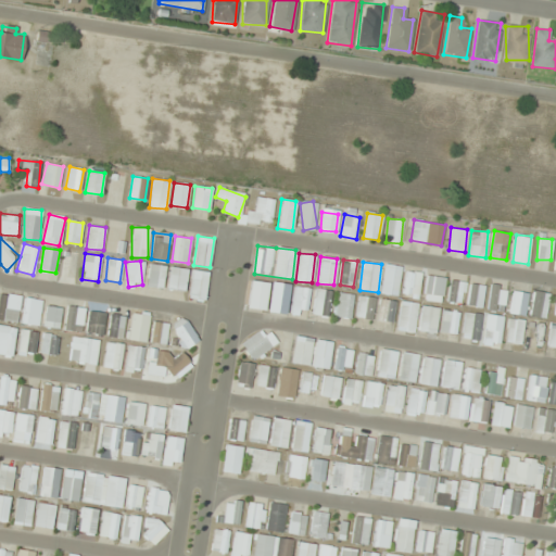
[(161,289),(165,266),(150,263),(146,286),(161,289)]
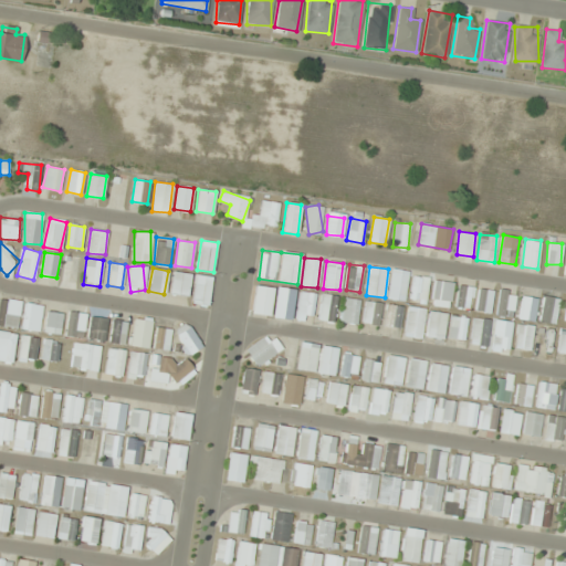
[(386,297),(402,302),(410,273),(395,269),(386,297)]
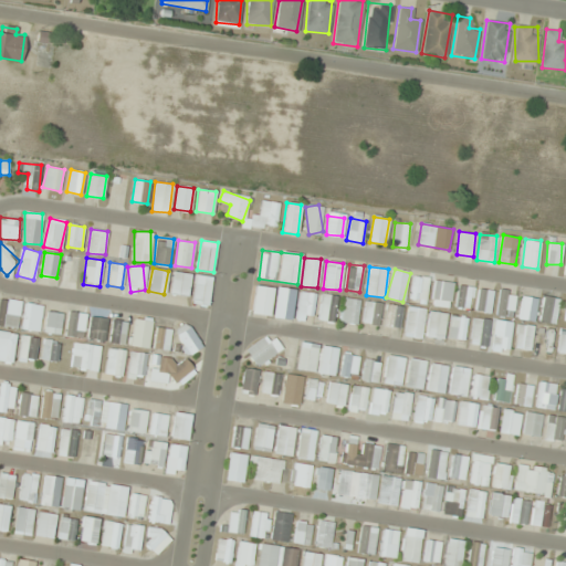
[(187,296),(190,274),(174,271),(169,293),(187,296)]
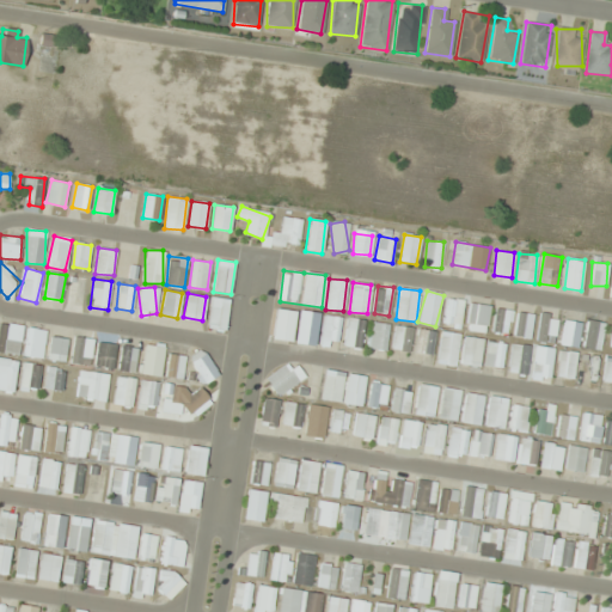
[(231,300),(213,297),(206,329),(224,332),(231,300)]
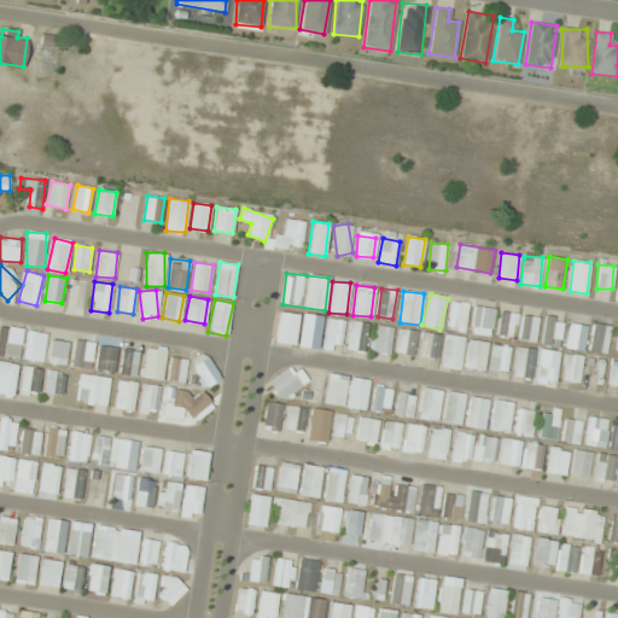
[(462,331),(471,304),(454,301),(447,326),(462,331)]
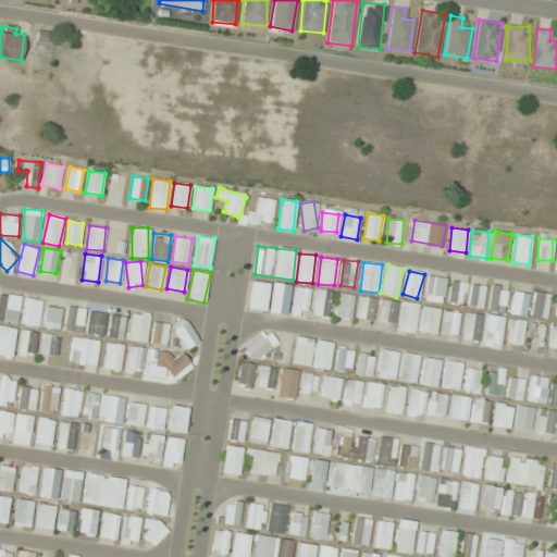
[(446,279),(428,276),(425,300),(443,302),(446,279)]
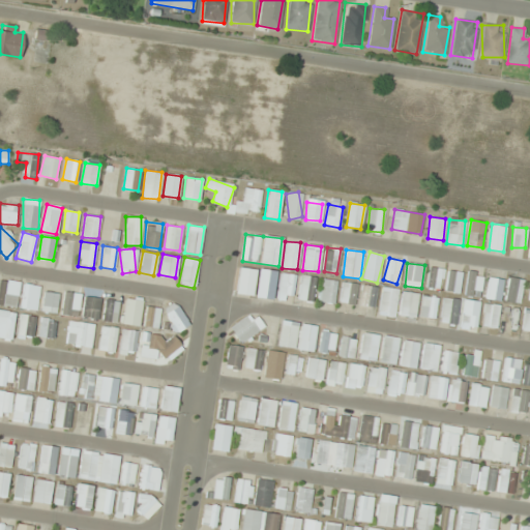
[(253,296),(255,269),(238,267),(235,294),(253,296)]
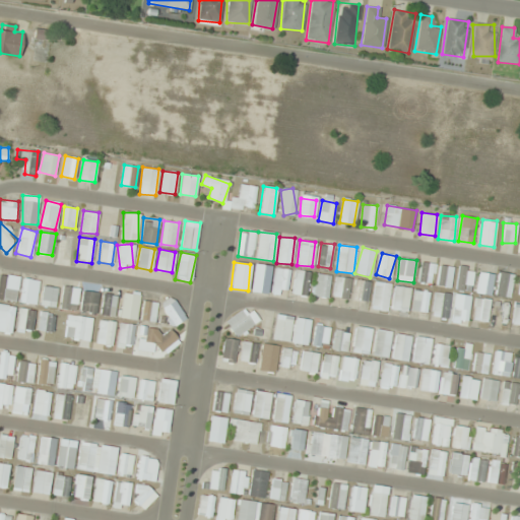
[(418,281),(431,283),(433,263),(421,262),(418,281)]
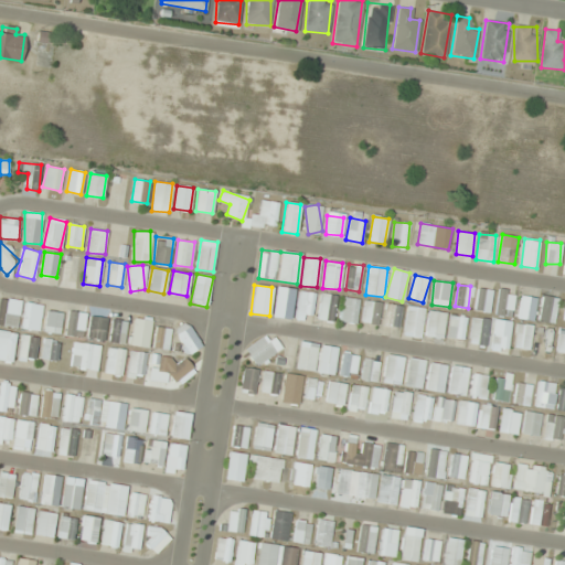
[(491,311),(492,289),(477,288),(476,311),(491,311)]
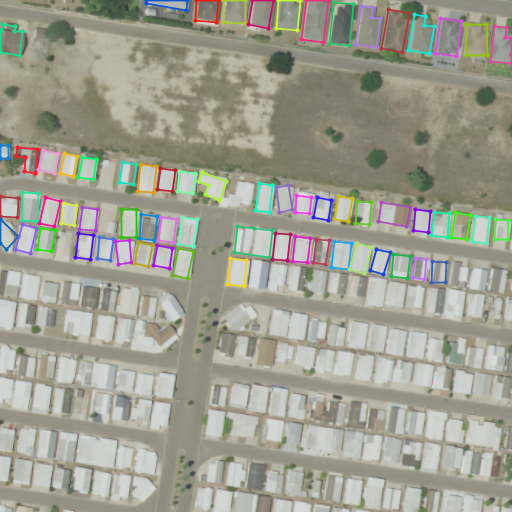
[(452,283),(467,281),(464,262),(448,265),(452,283)]
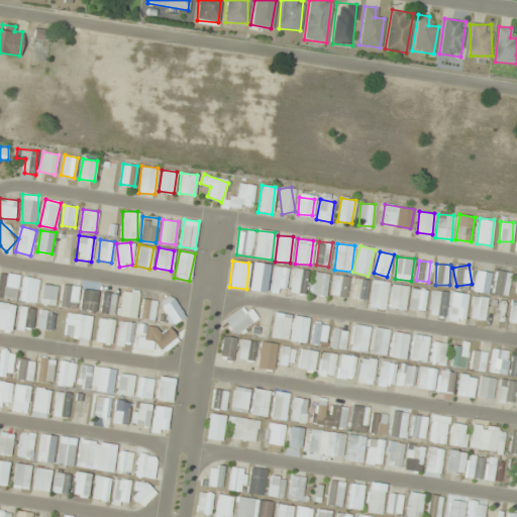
[(283,294),(286,268),(274,266),(271,292),(283,294)]
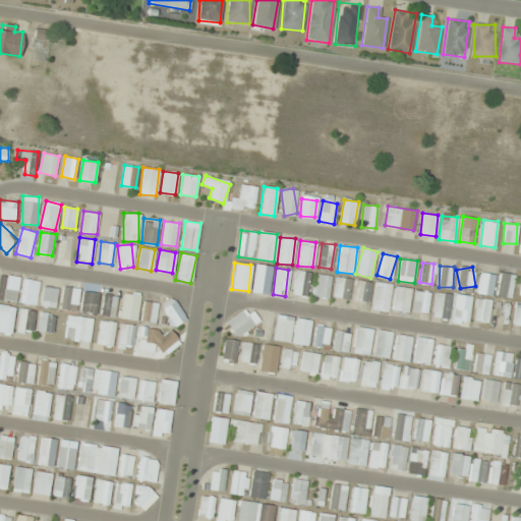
[(292,294),(307,297),(311,273),(296,271),(292,294)]
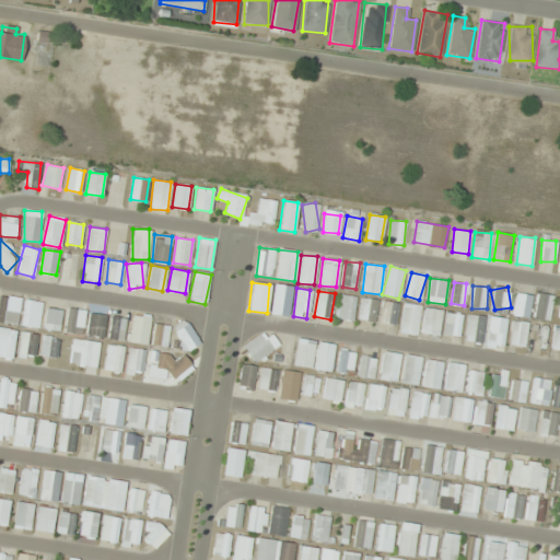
[(513,315),(528,318),(532,295),(516,292),(513,315)]
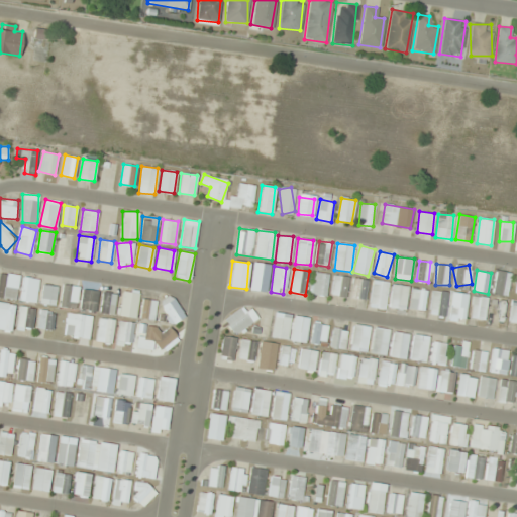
[(511,273),(497,271),(493,295),(507,297),(511,273)]
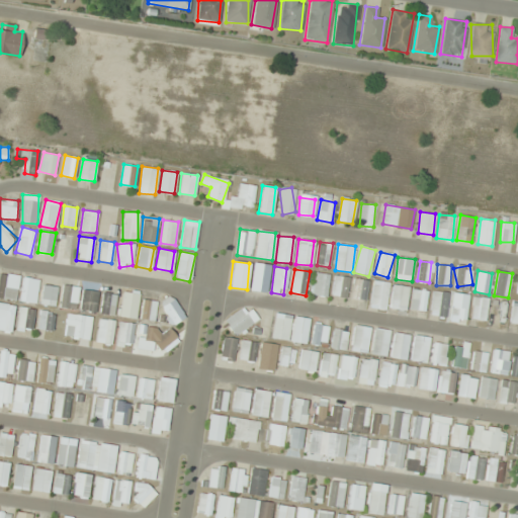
[(0,297),(15,300),(20,276),(0,272),(0,297)]
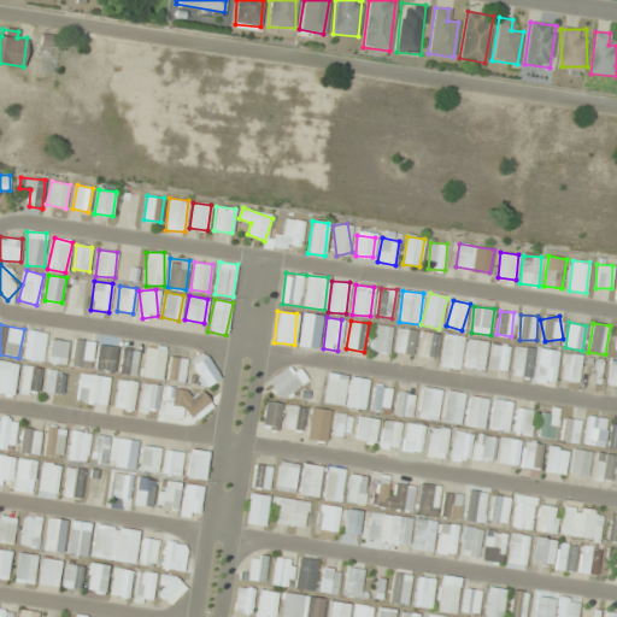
[(394,327),(376,324),(370,351),(389,353),(394,327)]
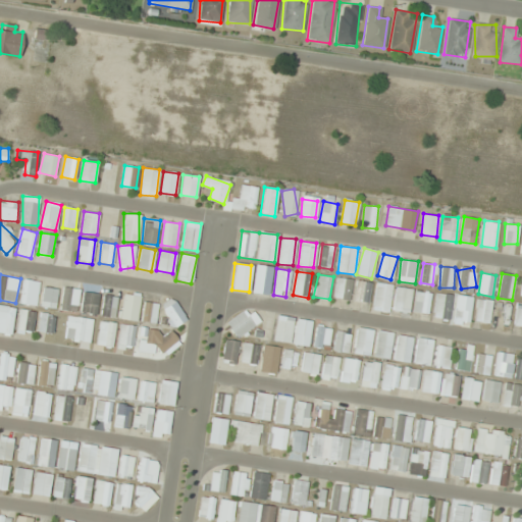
[(335,299),(350,300),(352,278),(337,277),(335,299)]
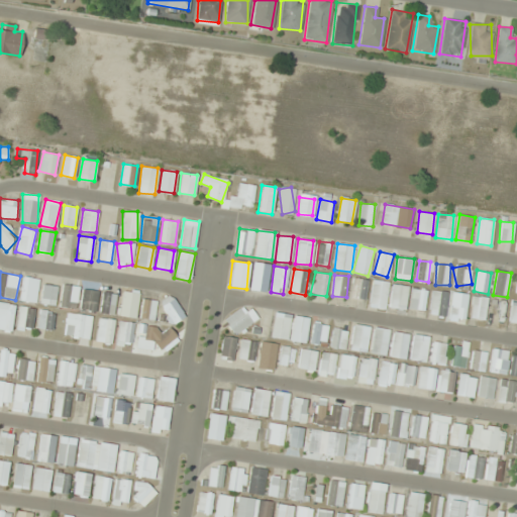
[(20,301),(35,303),(38,279),(23,277),(20,301)]
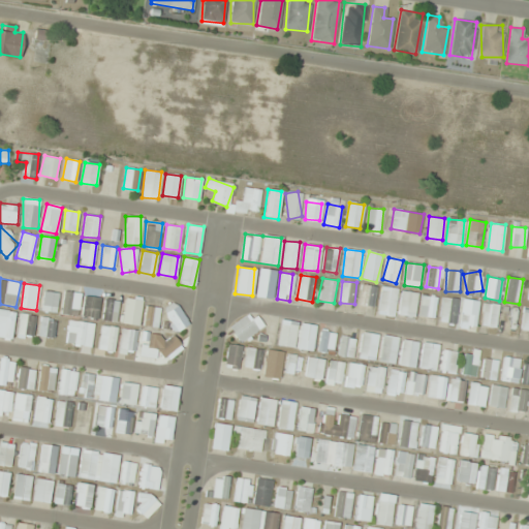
[(377,287),(367,285),(363,307),(373,309),(377,287)]
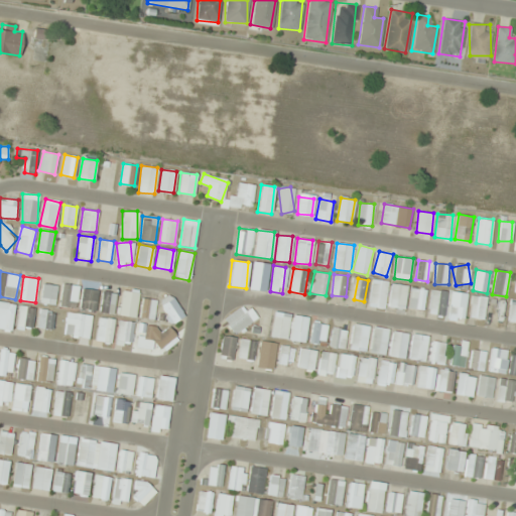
[(383,309),(388,282),(373,279),(368,306),(383,309)]
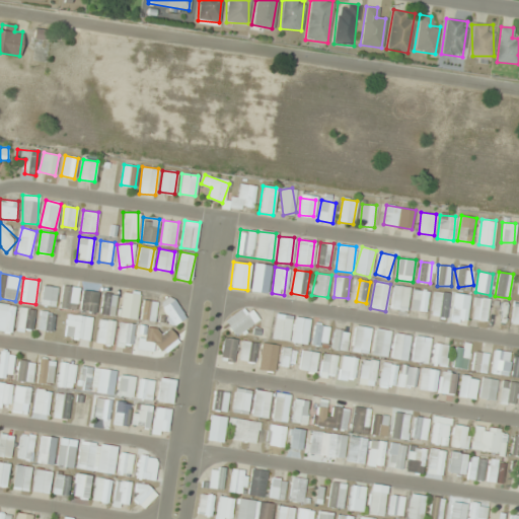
[(55,307),(58,288),(44,285),(41,304),(55,307)]
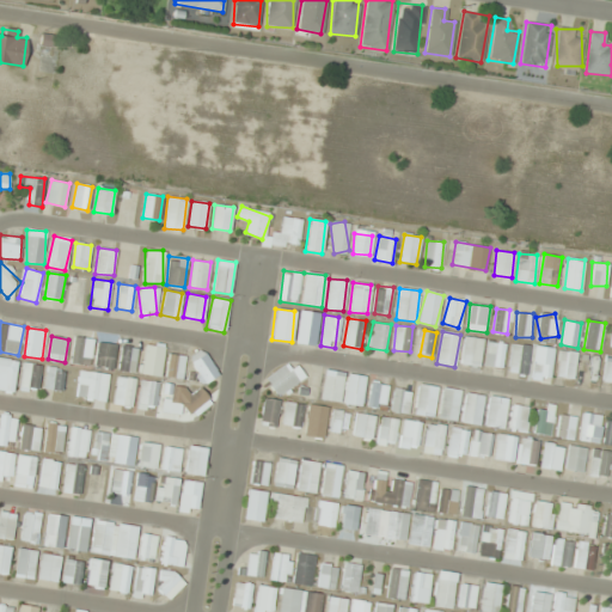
[(461,366),(479,367),(483,338),(464,336),(461,366)]
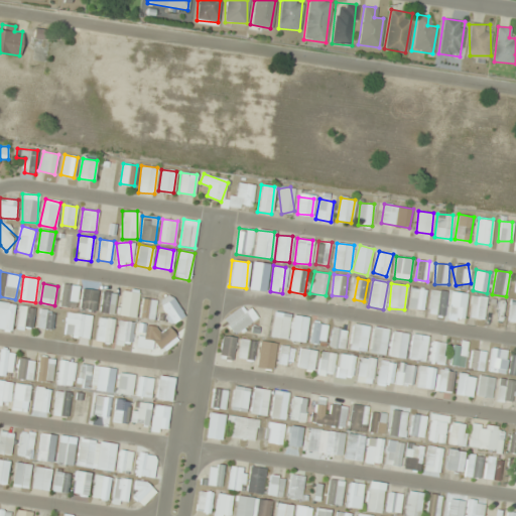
[(58,305),(74,307),(75,300),(69,299),(71,285),(62,284),(58,305)]
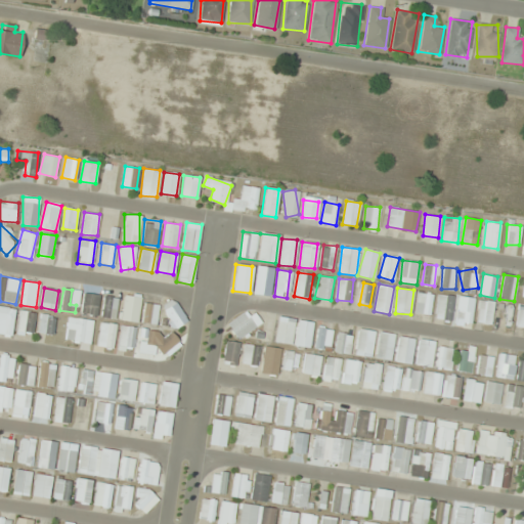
[(415,313),(430,315),(433,295),(418,292),(415,313)]
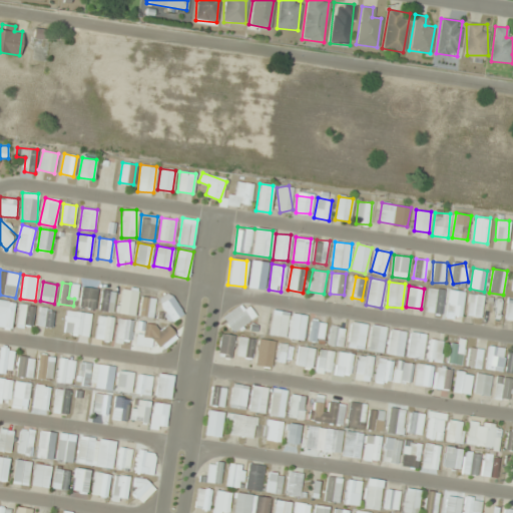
[(117,313),(133,316),(138,290),(122,287),(117,313)]
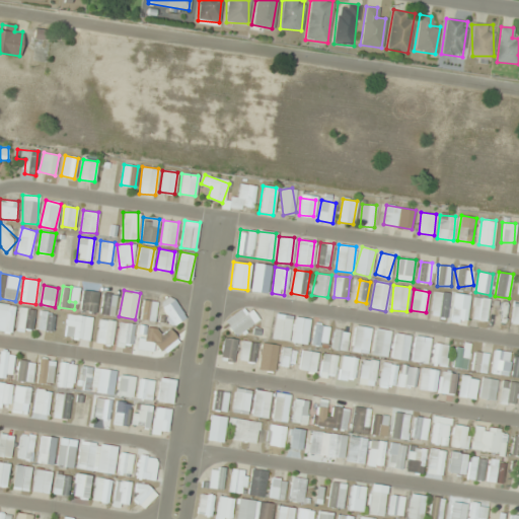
[(445,318),(449,293),(436,291),(431,315),(445,318)]
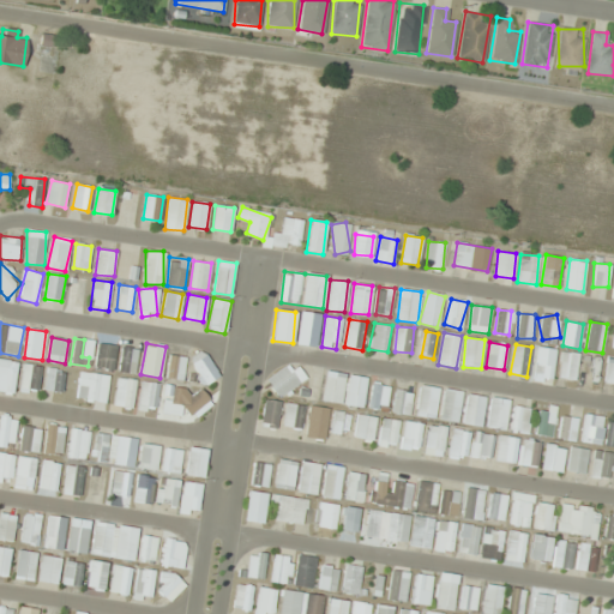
[(139,349),(122,345),(118,371),(134,374),(139,349)]
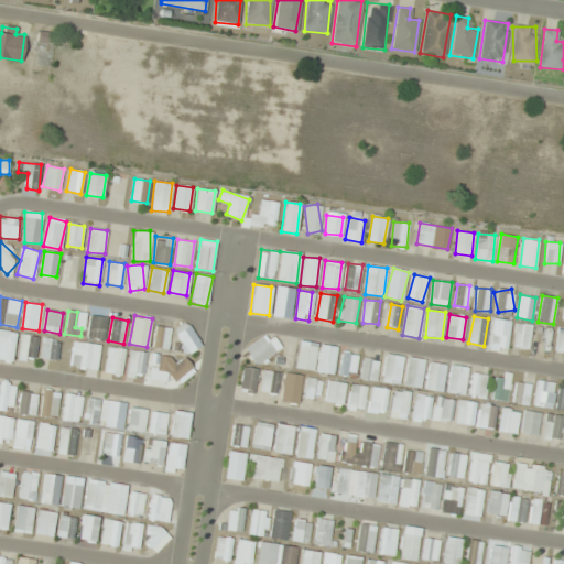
[(511,321),(492,318),(489,348),(508,350),(511,321)]
